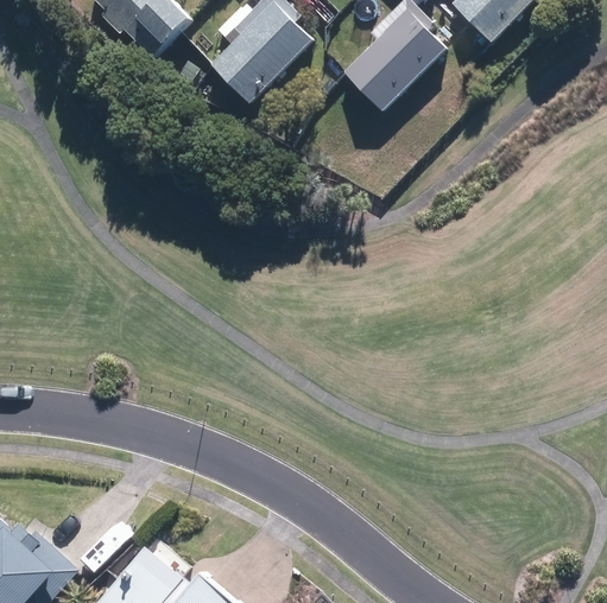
[(108,0),(100,8),(149,55),(187,16),(169,0),(108,0)]
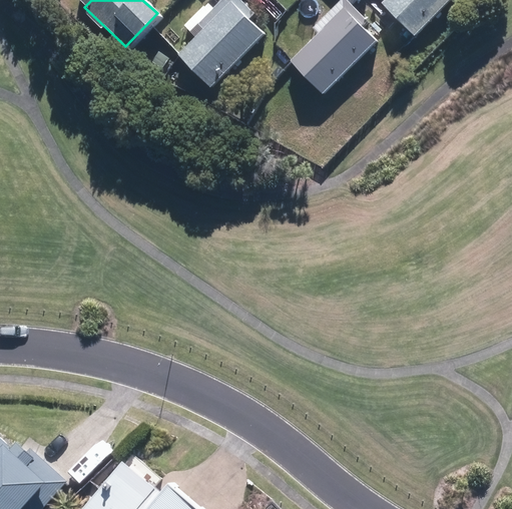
[(208,86),(260,34),(244,19),(250,13),(237,0),(218,0),(198,22),(204,28),(177,56),(208,86)]
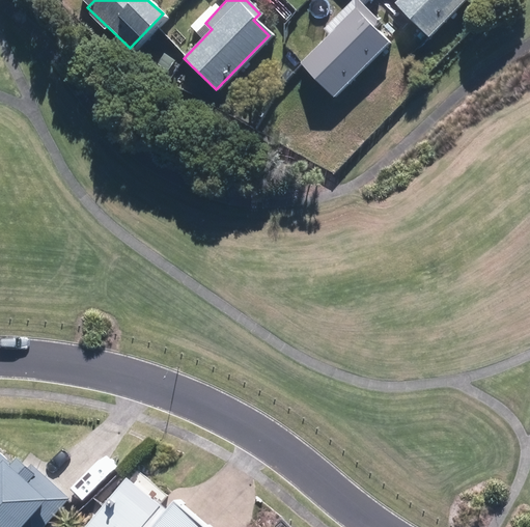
[(300,63),(332,95),(386,40),(371,26),(377,20),(359,2),(361,0),(351,0),(325,26),(331,32),(300,63)]
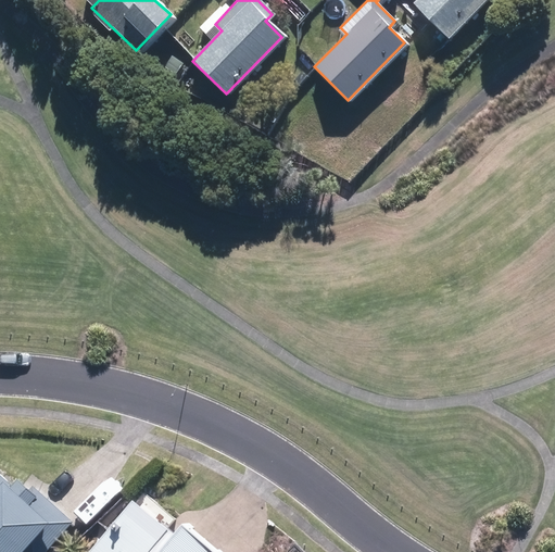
[(417,0),(414,3),(448,36),(481,0),(417,0)]
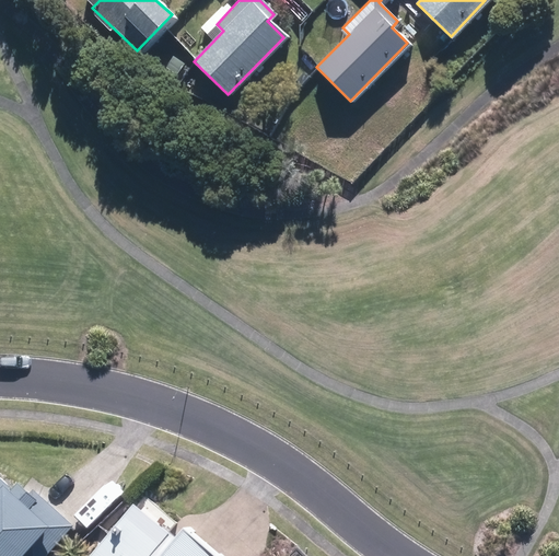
[(46,551),(70,523),(31,489),(28,493),(16,483),(9,493),(6,490),(9,487),(0,479),(0,555),(20,555),(34,541),(46,551)]
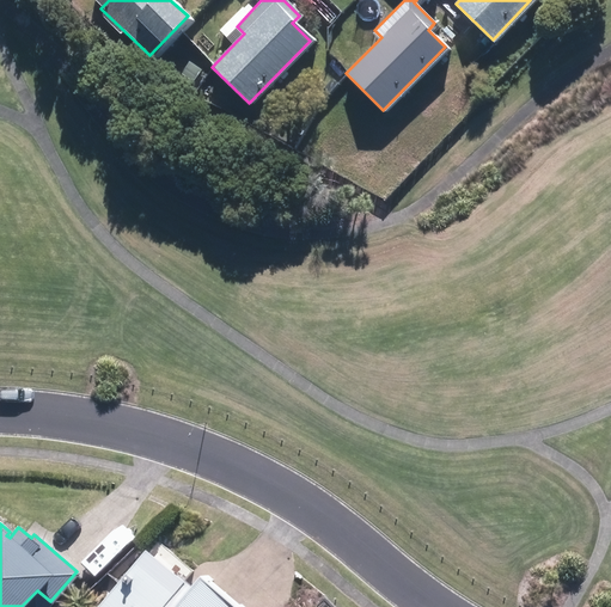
[(147,549),(96,606),(232,606),(199,578),(191,586),(147,549)]
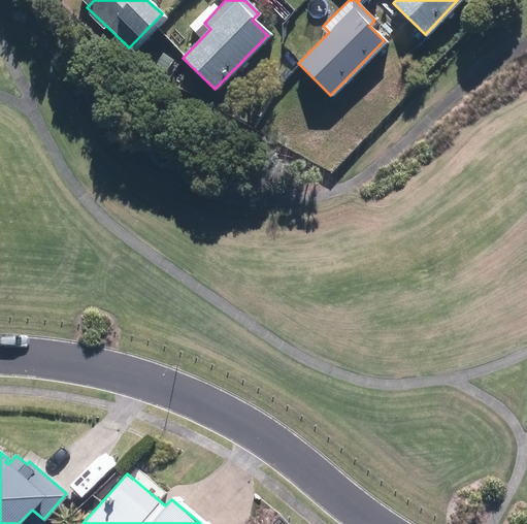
All buildings are outlined.
